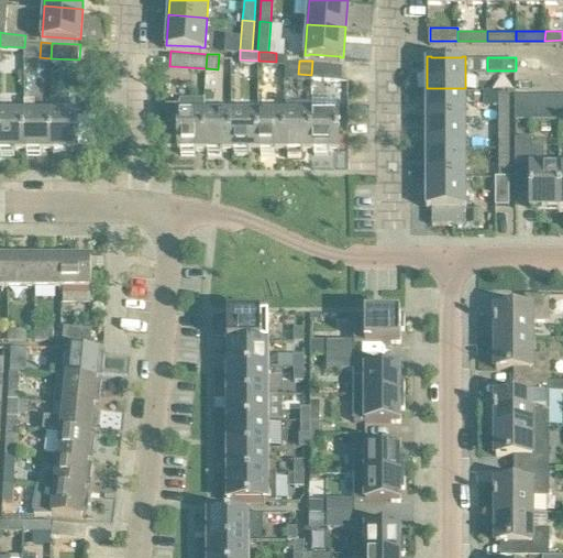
[(342,77),(342,63),(312,61),(311,75),(342,77)]
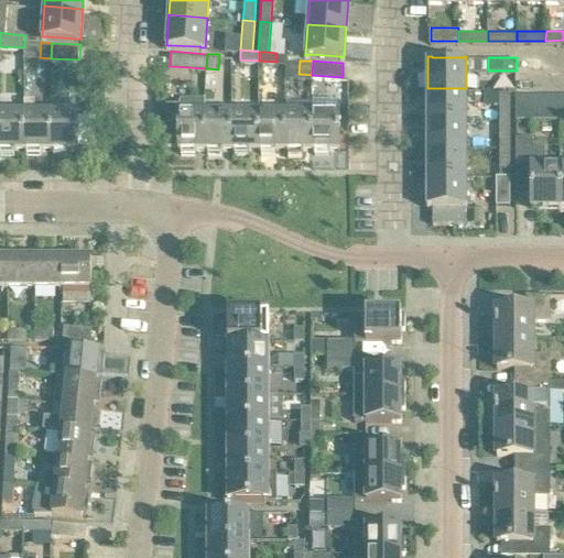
[(509,119),(509,87),(499,87),(499,119),(509,119)]
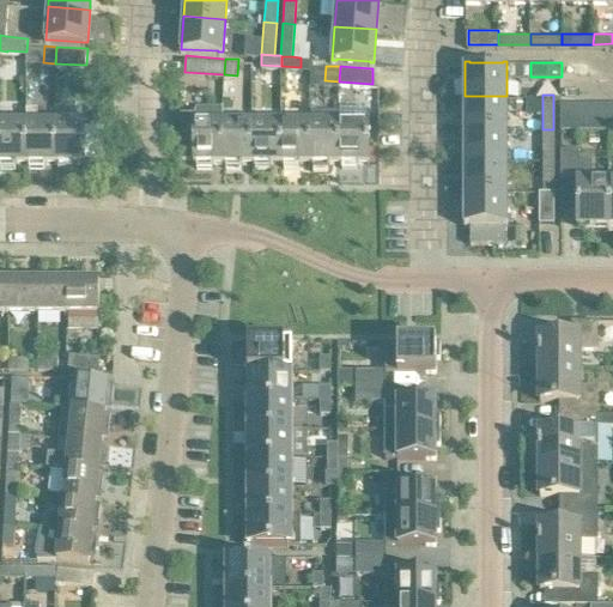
[(507,129),(507,96),(465,96),(465,129),(507,129)]
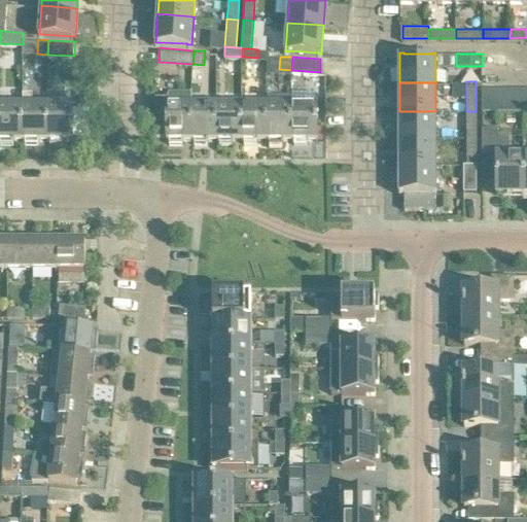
[(526,107),(526,85),(517,87),(517,108),(526,107)]
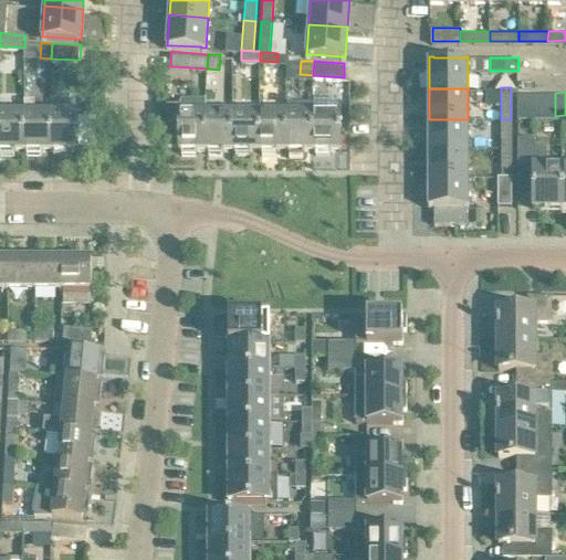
[(531,116),(531,93),(519,93),(519,116),(531,116)]
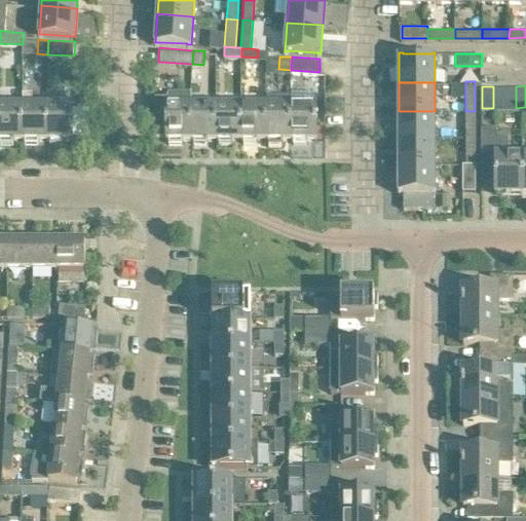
[(504,108),(504,86),(493,86),(493,108),(504,108)]
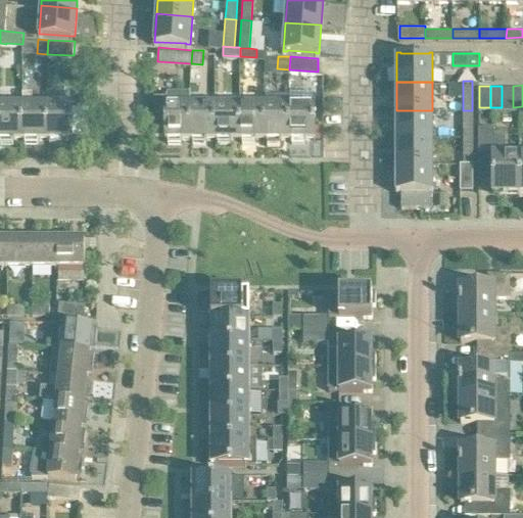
[(513,107),(513,86),(502,86),(502,107),(513,107)]
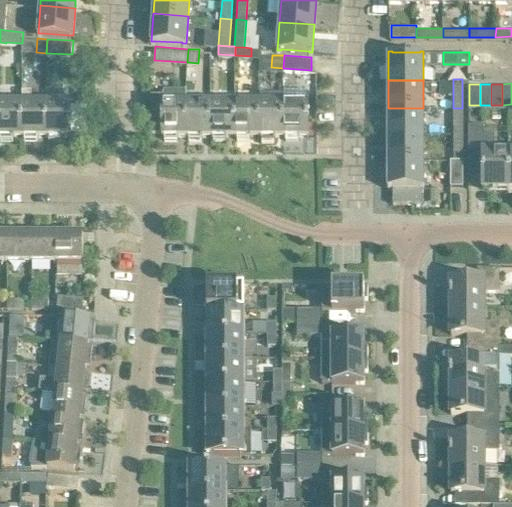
[(187,134),(187,100),(187,86),(165,86),(163,93),(152,93),(152,130),(162,130),(162,134),(165,134),(165,137),(177,137),(177,134),(187,134)]
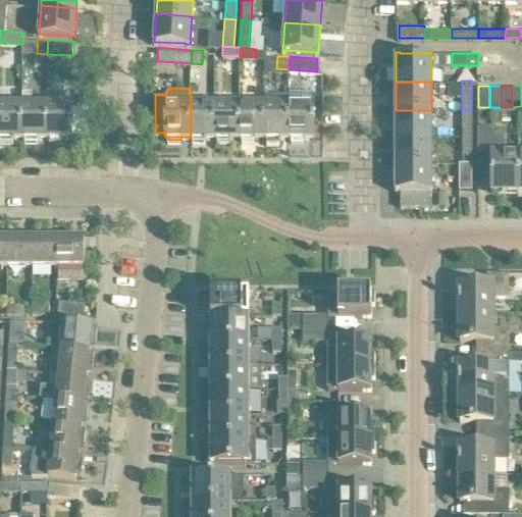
[(47,137),(47,101),(32,101),(32,90),(22,90),(22,101),(21,136),(24,136),(24,140),(37,140),(37,136),(47,137)]
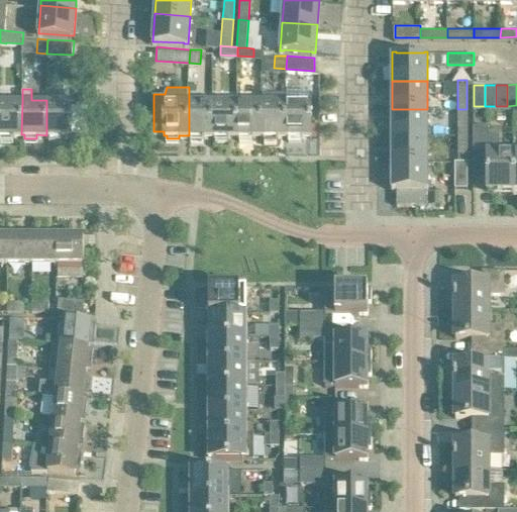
[(21,134),(22,100),(0,100),(0,134),(0,138),(12,138),(12,134),(21,134)]
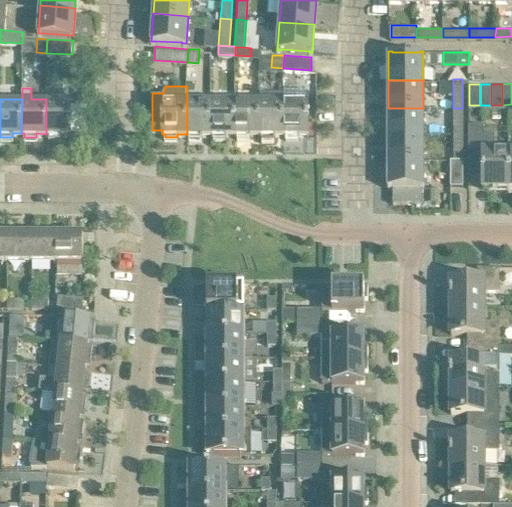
[(71,99),(51,99),(46,99),(46,134),(49,133),(49,137),(61,137),(61,133),(71,134),(71,99)]
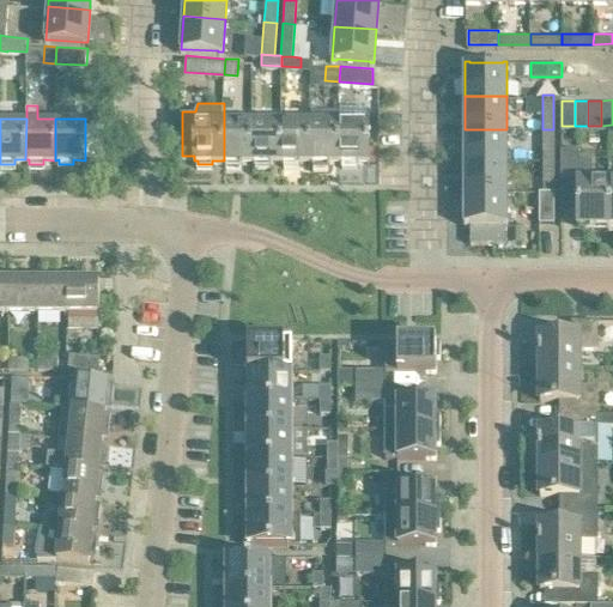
[(252,161),(252,119),(224,120),(224,161),(228,161),(228,164),(242,164),(242,161),(252,161)]
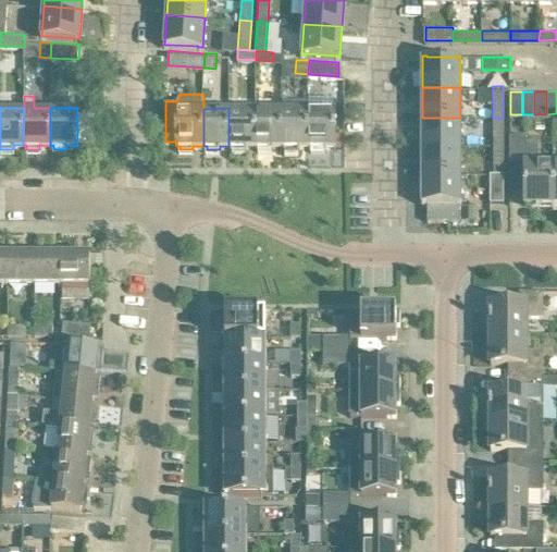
[(256,146),(256,108),(229,108),(229,146),(232,146),(232,149),(245,149),(245,146),(256,146)]
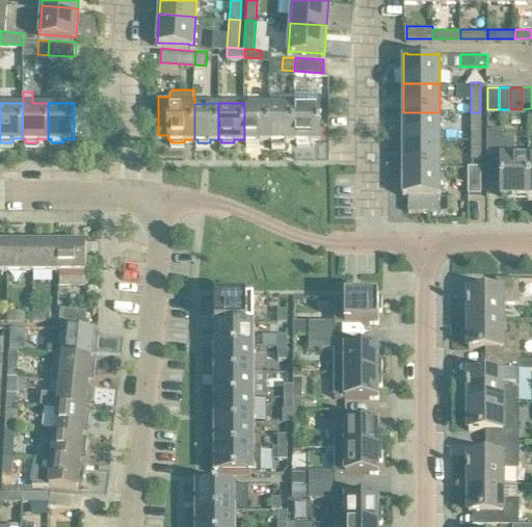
[(269,139),(269,103),(244,103),(244,139),(247,139),(247,142),(260,142),(260,139),(269,139)]
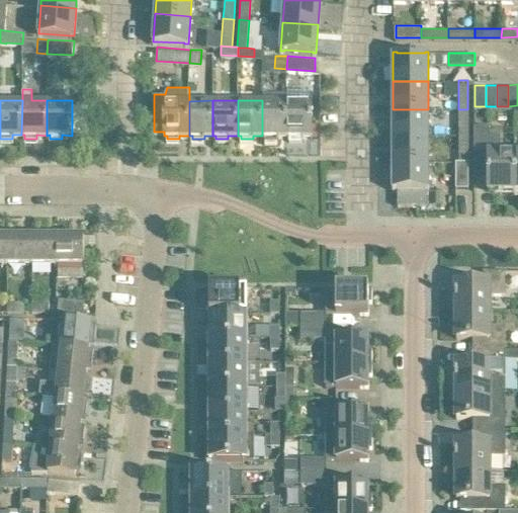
[(286,135),(286,100),(262,100),(262,136),(265,136),(265,139),(277,139),(277,136),(286,135)]
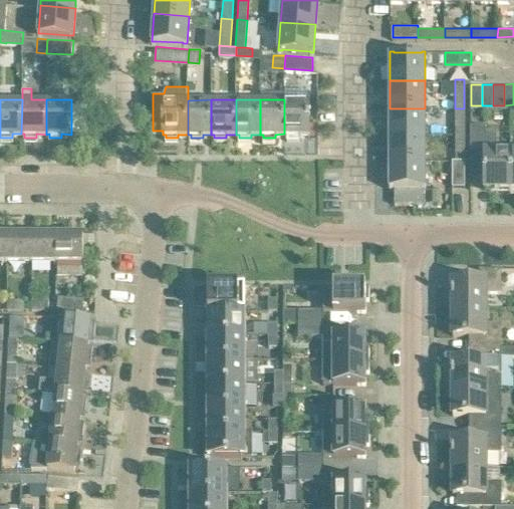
[(309,99),(284,99),(284,134),(287,135),(287,138),(299,138),(299,134),(309,134),(309,99)]
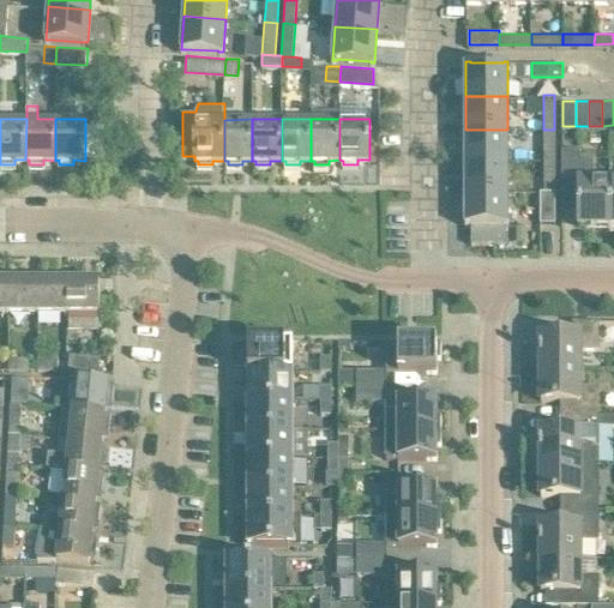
[(509,158),(507,130),(465,130),(465,158),(509,158)]
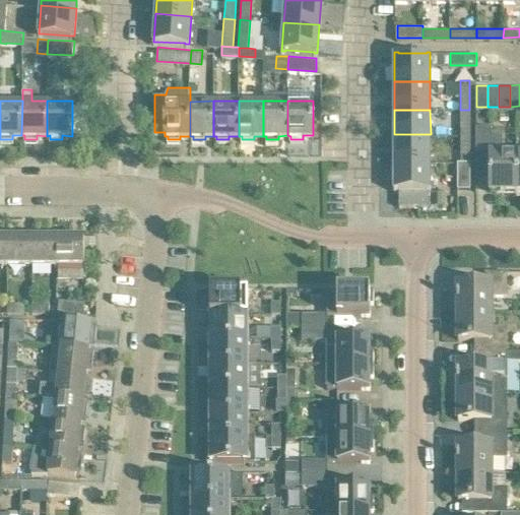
[(470,134),(469,110),(460,110),(460,134),(470,134)]
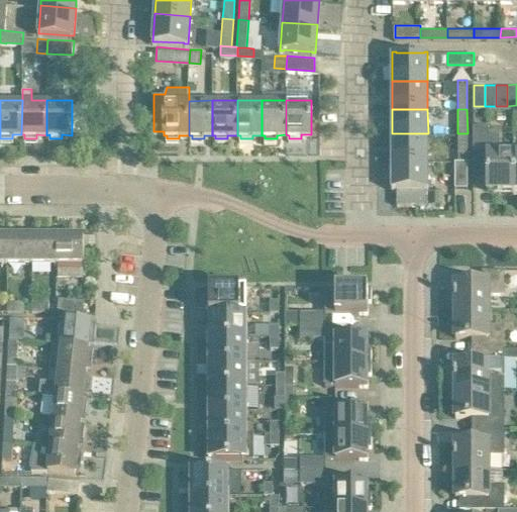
[(513,188),(513,148),(499,148),(499,133),(489,133),(489,124),(473,124),(473,171),(487,171),(487,188),(513,188)]
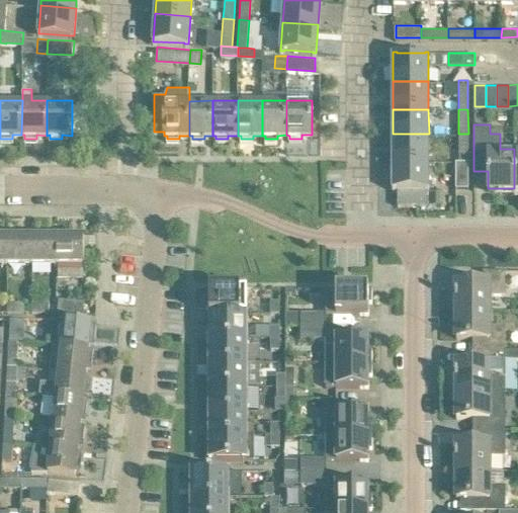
[(429,162),(429,134),(393,134),(393,162),(429,162)]
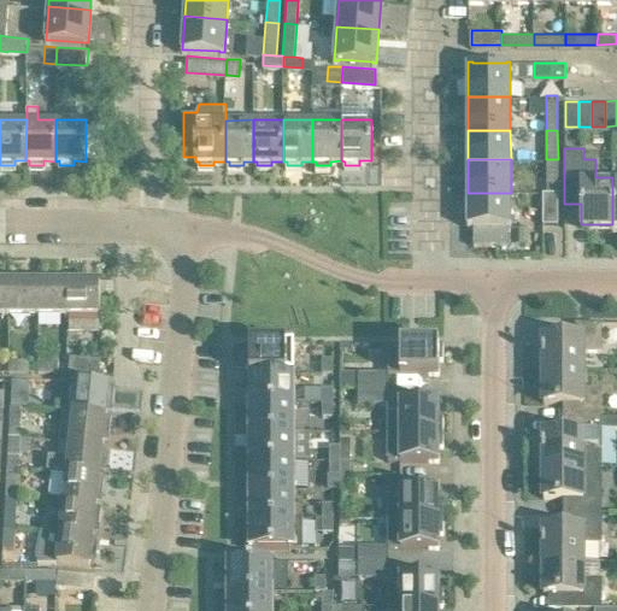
[(558,193),(558,159),(546,159),(546,191),(544,191),(544,193),(558,193)]
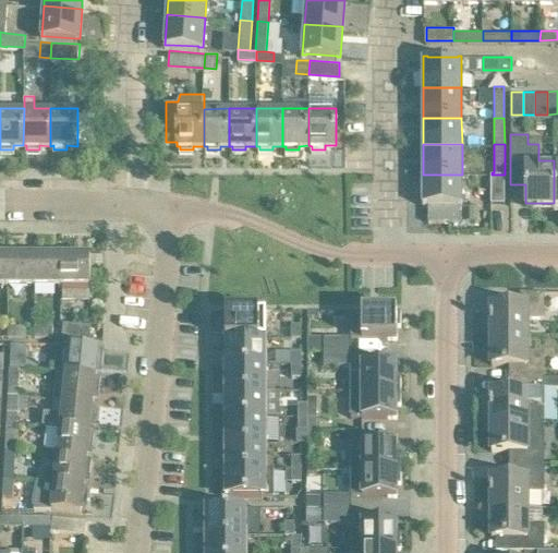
[(462,203),(462,175),(423,175),(423,203),(427,203),(428,203),(428,219),(461,219),(461,203),(462,203)]
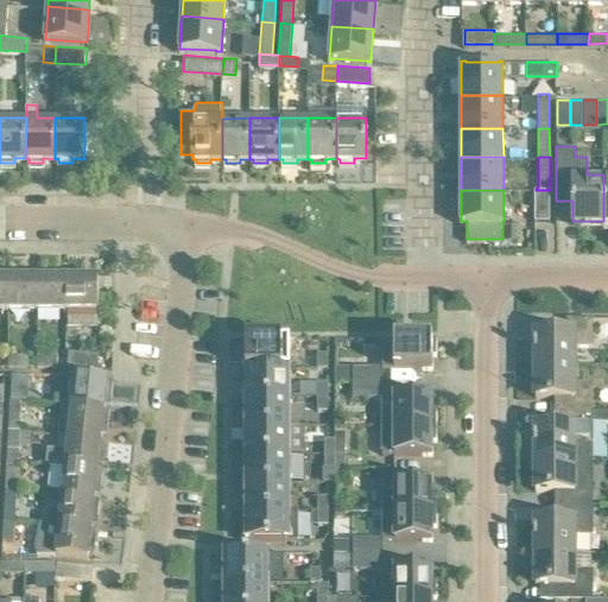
[(550,217),(550,190),(536,190),(536,219),(550,217)]
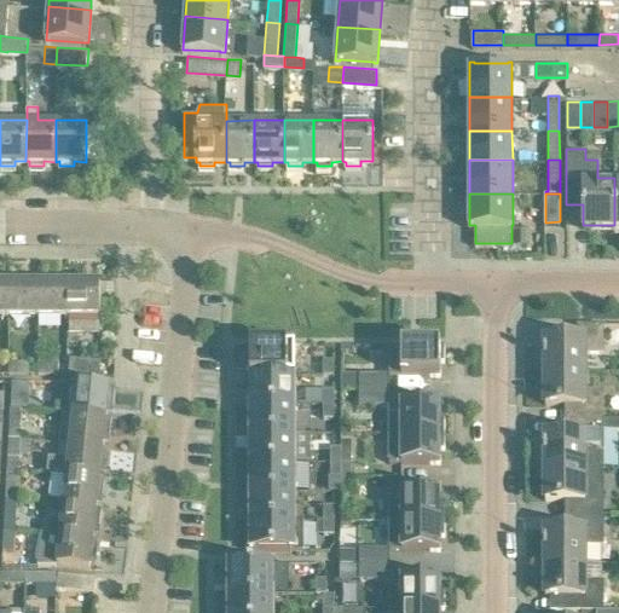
[(114,278),(100,278),(69,279),(69,312),(100,312),(100,291),(114,291),(114,278)]
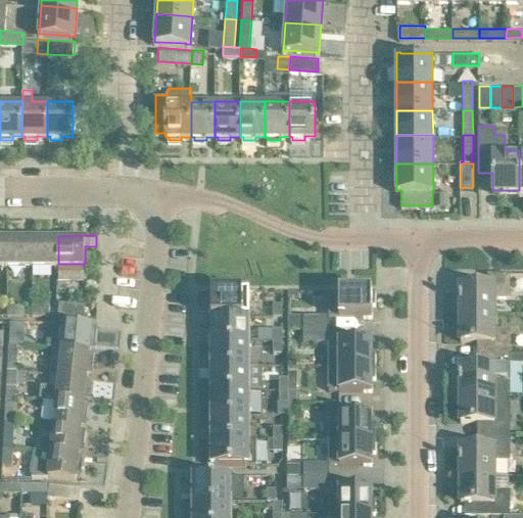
[(34,264),(34,236),(7,236),(7,264),(34,264)]
